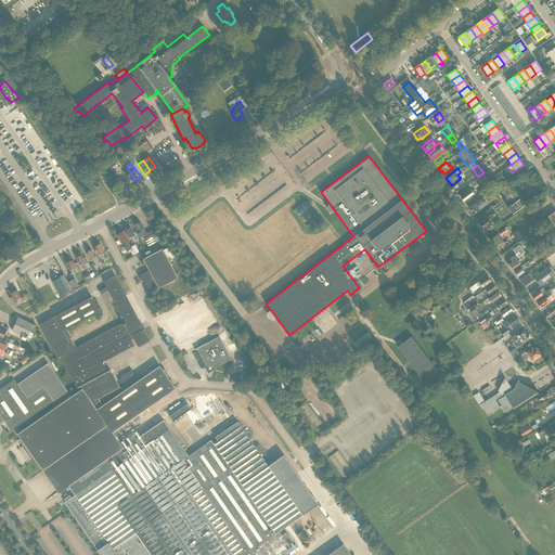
[(123,172),(130,183),(134,180),(128,169),(126,170),(123,172)]
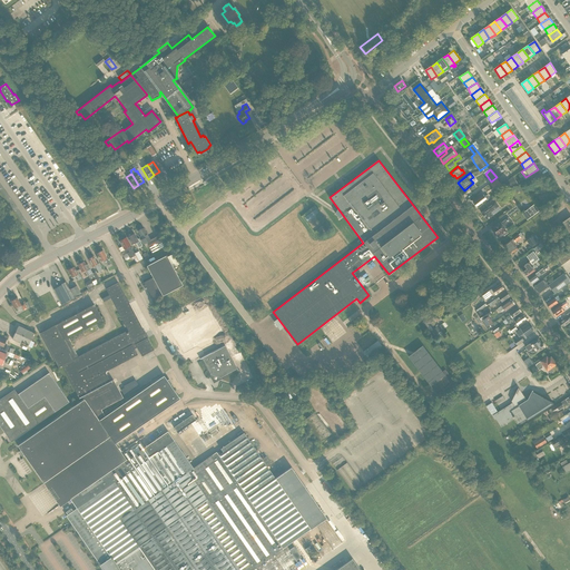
[(507,188),(519,185),(514,177),(503,184),(507,188)]
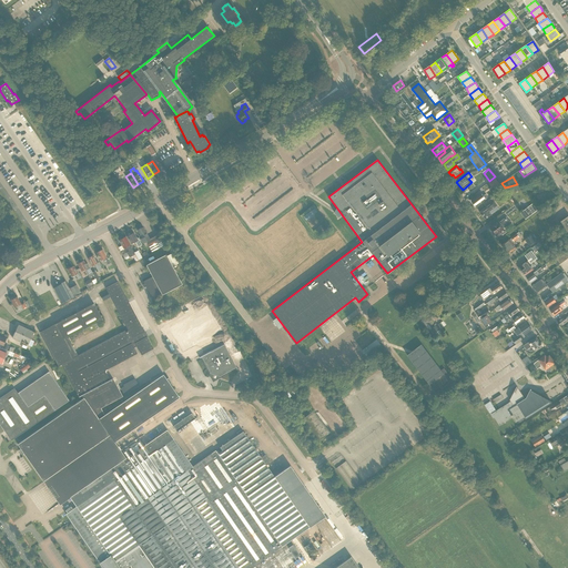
[(495,178),(492,181),(498,190),(503,186),(495,178)]
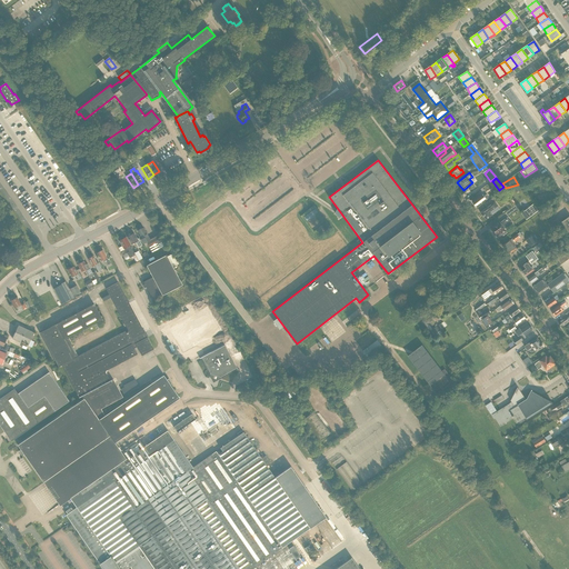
[(486,195),(483,197),(481,193),(472,201),(477,207),(487,199),(487,197),(486,195)]
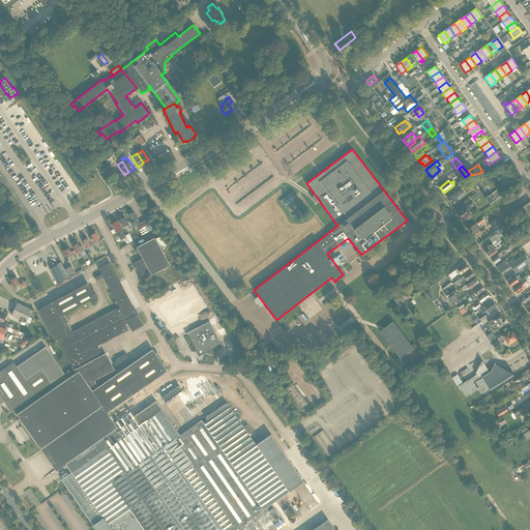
[(452,194),(447,198),(452,205),(459,200),(457,198),(464,193),(461,187),(452,194)]
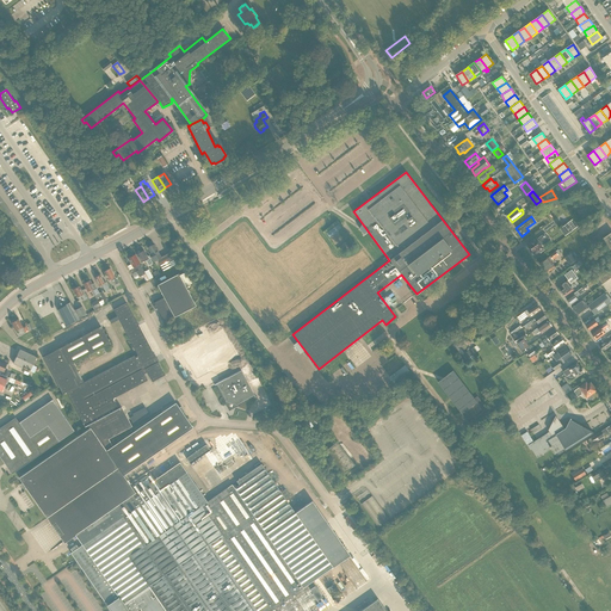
[(567,223),(562,227),(568,234),(576,227),(573,222),(568,226),(567,223)]
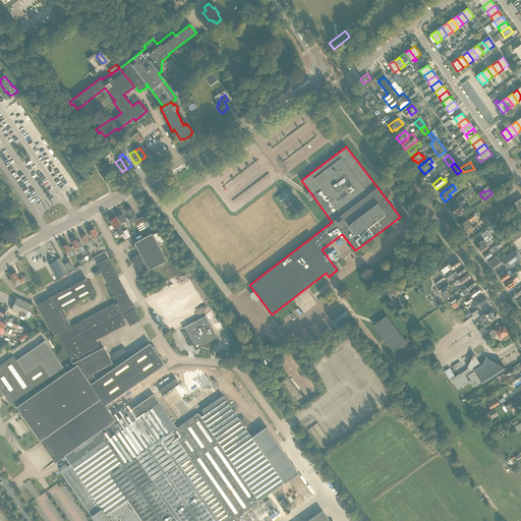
[(454,216),(455,217),(459,213),(460,214),(463,211),(461,208),(467,204),(464,199),(458,204),(456,205),(455,204),(452,207),(452,208),(450,210),(452,213),(452,214),(454,216)]
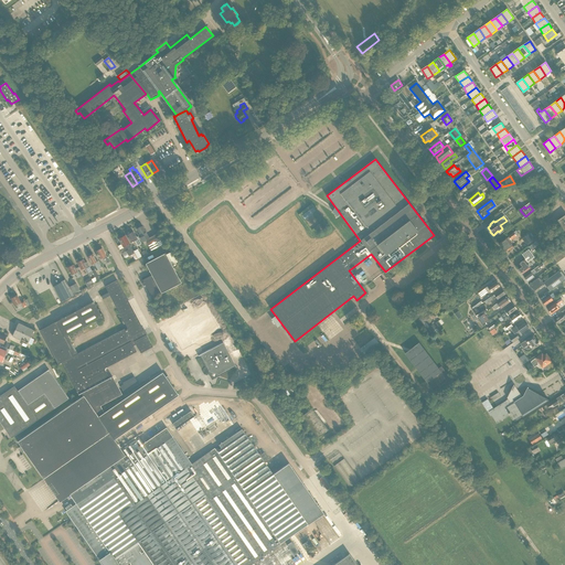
[(149,238),(142,226),(137,230),(141,236),(139,237),(142,242),(146,241),(151,252),(163,245),(157,234),(149,238)]
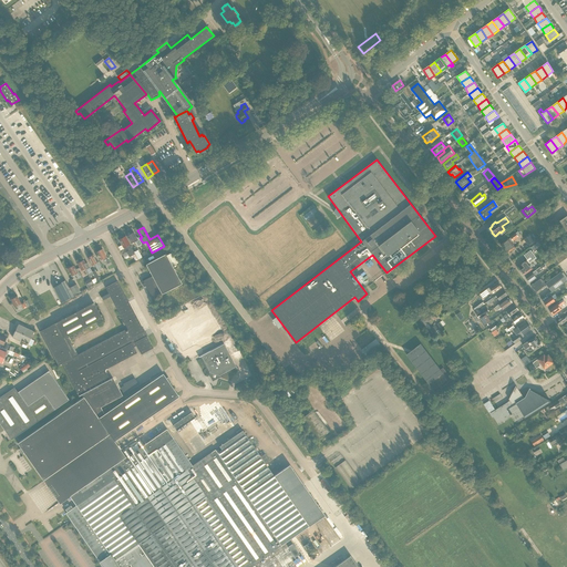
[(503,248),(507,254),(515,247),(512,243),(521,234),(518,232),(516,233),(515,233),(511,237),(509,239),(508,238),(501,245),(503,248)]
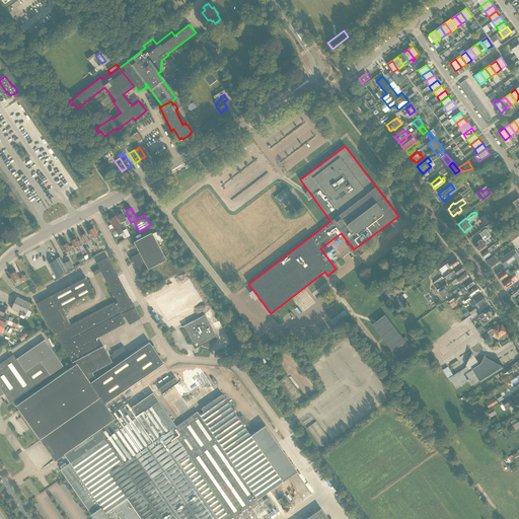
[(118,216),(117,216),(121,223),(124,221),(126,225),(129,223),(127,219),(126,220),(123,213),(120,215),(119,215),(118,215),(118,216)]
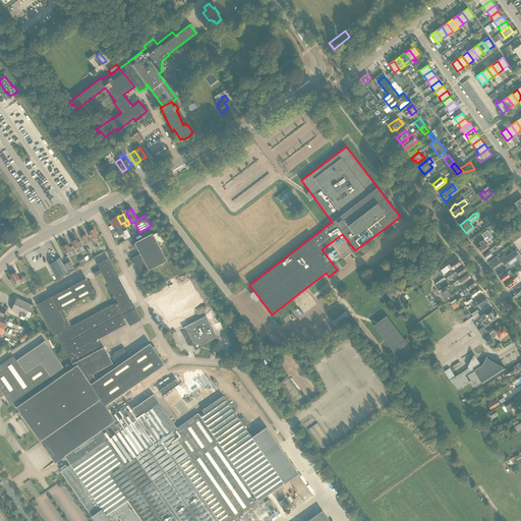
[(482,220),(486,226),(493,221),(488,215),(482,220)]
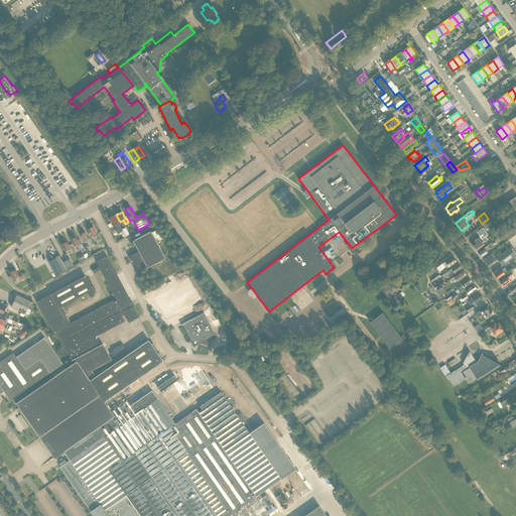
[(114,216),(109,219),(113,226),(115,225),(117,229),(116,230),(118,234),(121,232),(124,238),(125,237),(118,223),(114,216)]
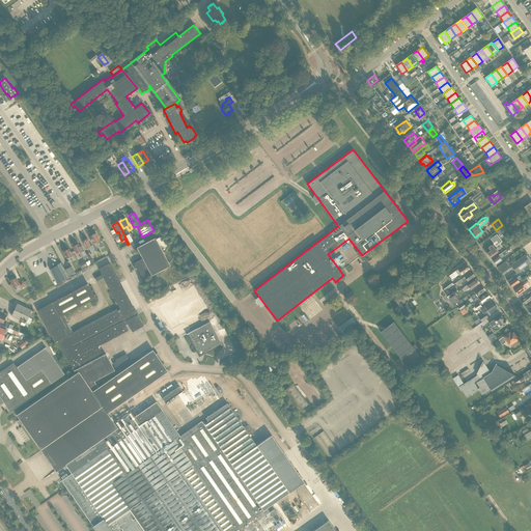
[(90,236),(92,240),(94,244),(101,241),(95,233),(90,236)]
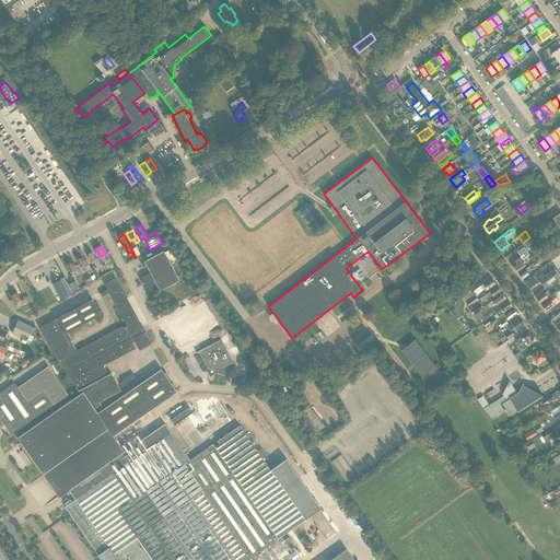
[(516,270),(517,270),(518,271),(526,265),(523,260),(531,255),(524,247),(517,252),(521,257),(514,261),(516,264),(514,266),(515,268),(515,269),(516,270)]
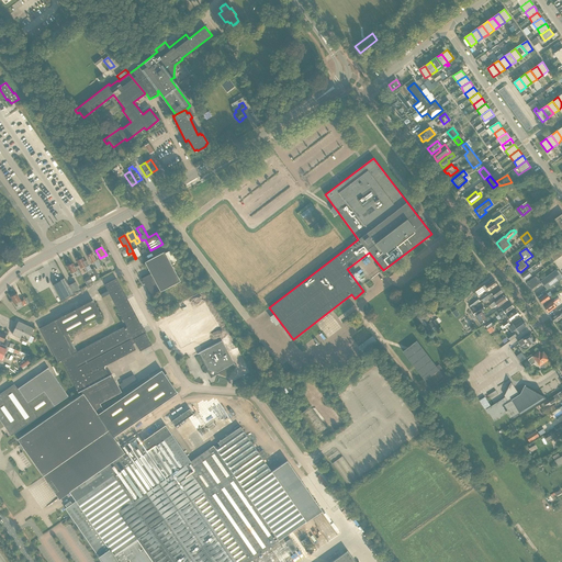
[(144,282),(142,283),(143,285),(145,284),(150,295),(159,291),(160,292),(180,281),(170,263),(177,260),(171,249),(165,254),(165,251),(145,262),(150,274),(142,279),(144,282)]
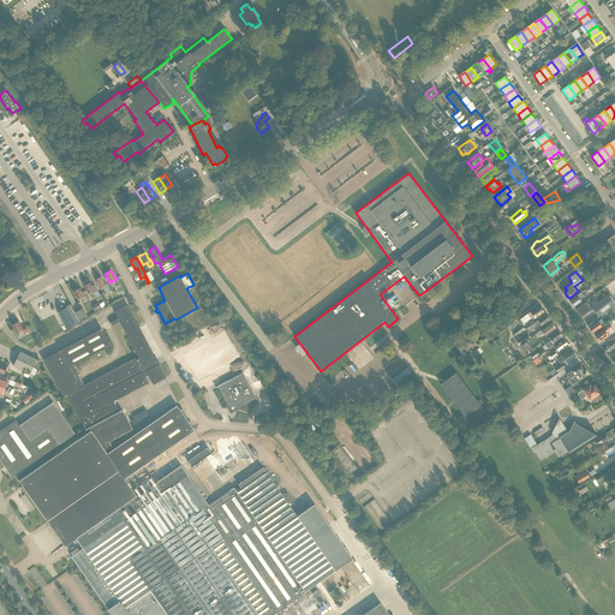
[(105,285),(101,276),(100,278),(99,278),(97,279),(95,280),(100,288),(102,287),(106,293),(111,291),(107,284),(105,285)]
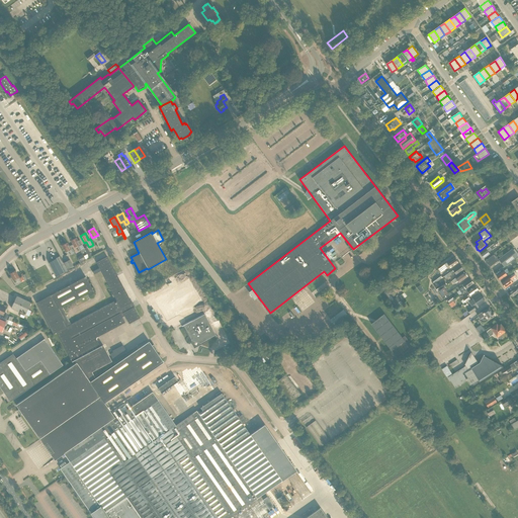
[(78,241),(76,238),(74,239),(73,239),(72,240),(72,241),(71,241),(75,248),(78,246),(80,250),(84,248),(80,240),(78,241)]
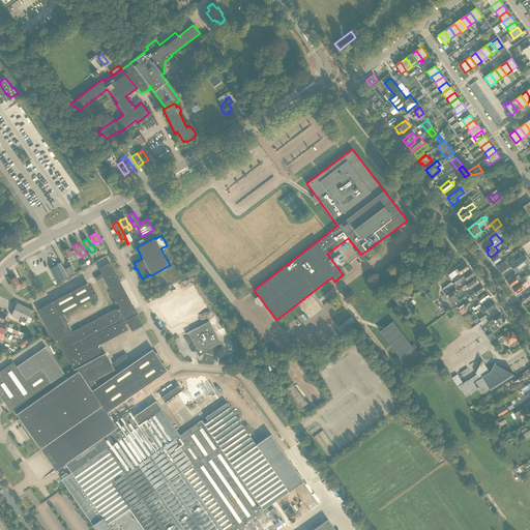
[(507,253),(506,252),(510,248),(509,246),(492,259),(493,261),(493,262),(494,264),(495,264),(496,264),(502,260),(500,257),(501,257),(505,254),(507,253)]
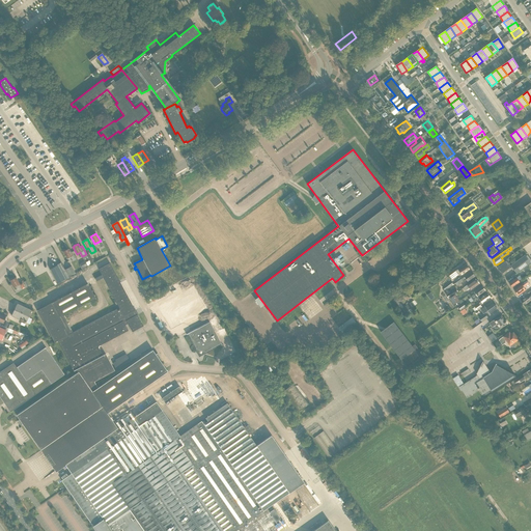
[(64,252),(63,252),(67,259),(71,257),(73,261),(77,259),(73,252),(72,253),(70,249),(66,250),(64,251),(64,252)]
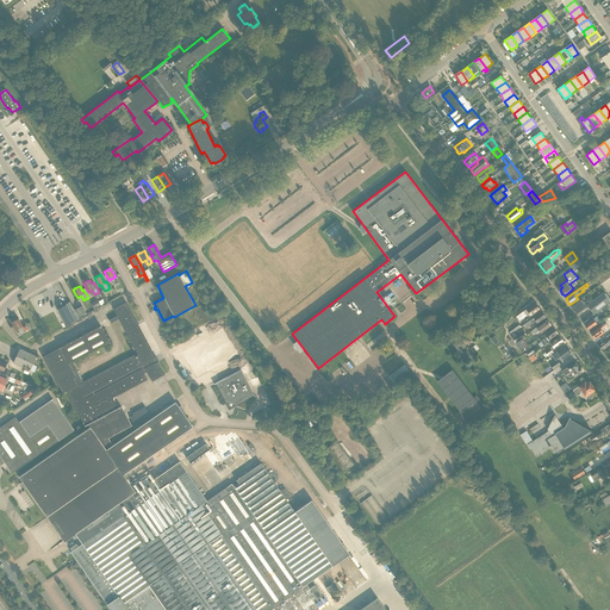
[(595,313),(609,303),(603,293),(587,305),(595,313)]
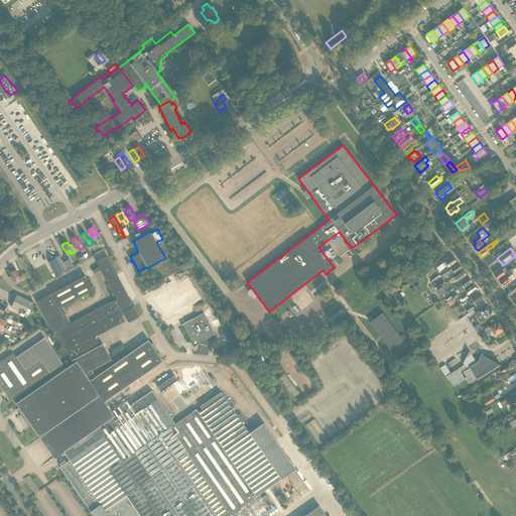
[(483,259),(489,267),(498,260),(492,252),(483,259)]
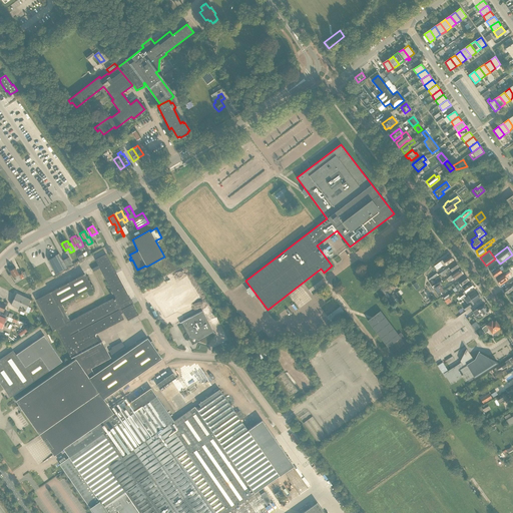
[(76,359),(16,401),(39,434),(48,428),(63,449),(69,458),(65,460),(63,457),(59,461),(61,463),(59,465),(89,506),(91,508),(90,508),(93,512),(113,512),(119,509),(121,512),(324,512),(317,503),(302,512),(226,512),(249,497),(280,477),(294,467),(294,466),(263,421),(247,431),(240,420),(243,418),(239,411),(235,414),(219,390),(217,389),(214,391),(215,393),(198,404),(200,407),(196,410),(194,407),(173,421),(150,388),(113,414),(103,400),(161,360),(153,347),(155,346),(152,342),(150,343),(147,339),(94,376),(91,369),(110,359),(102,342),(99,344),(95,335),(124,320),(121,315),(123,313),(128,321),(138,316),(133,305),(132,305),(129,301),(130,300),(106,254),(95,261),(116,299),(113,300),(113,299),(71,322),(62,305),(92,289),(85,275),(36,300),(53,331),(56,329),(71,359),(74,357),(76,359)]
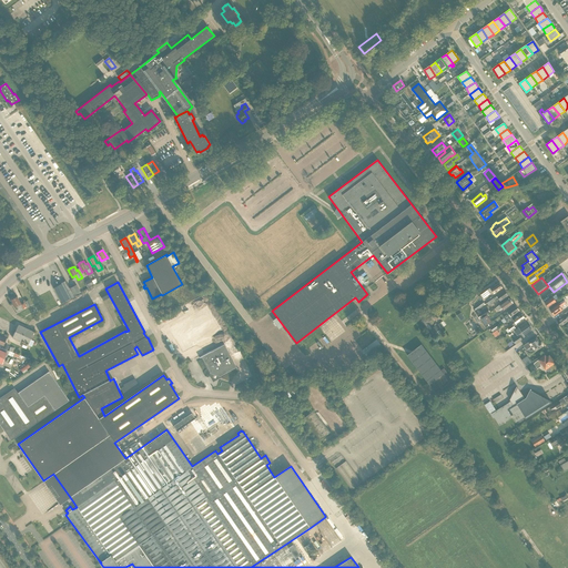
[(62,284),(54,288),(62,303),(70,298),(70,301),(74,297),(66,282),(61,284),(62,284)]
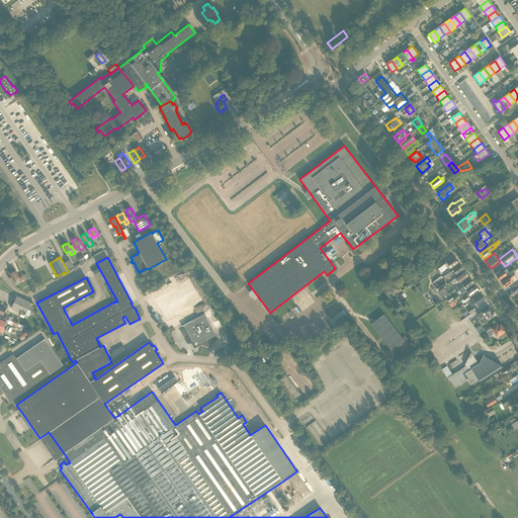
[(451,268),(458,262),(454,257),(447,263),(447,262),(445,264),(445,263),(438,269),(441,272),(449,266),(451,268)]
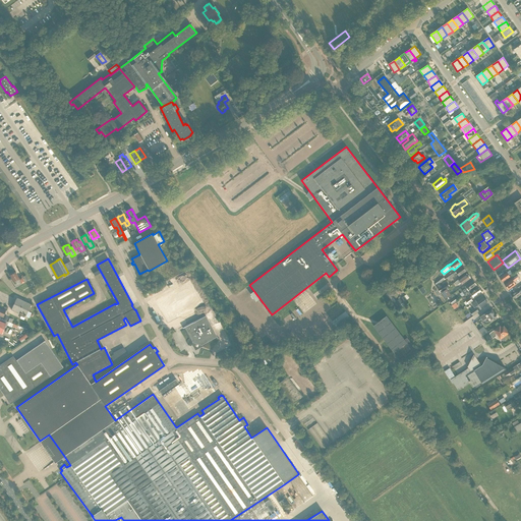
[(70,261),(64,264),(67,271),(73,267),(70,261)]
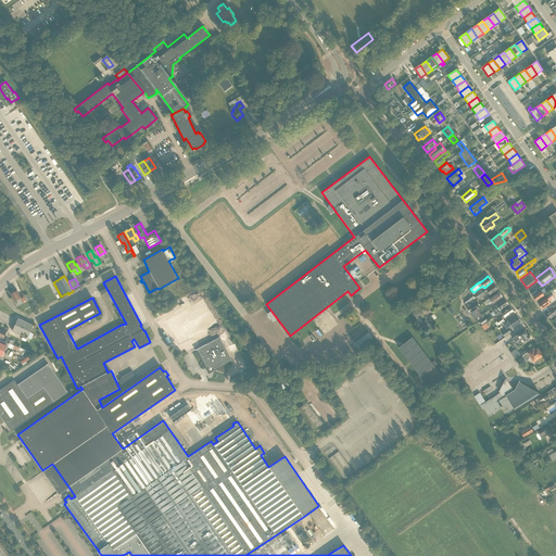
[(490,294),(497,289),(494,285),(477,297),(479,300),(489,292),(490,294)]
